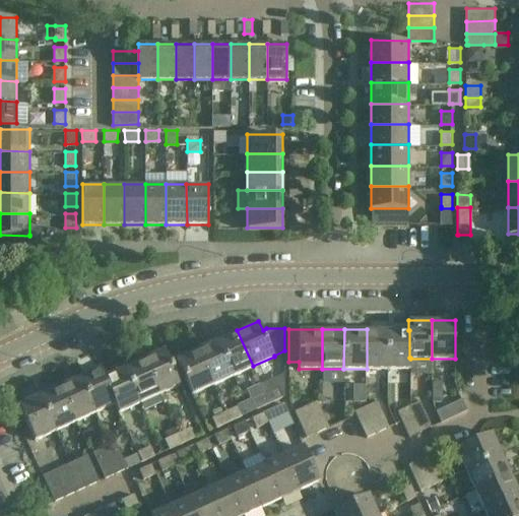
[(388,369),(388,329),(367,329),(367,369),(388,369)]
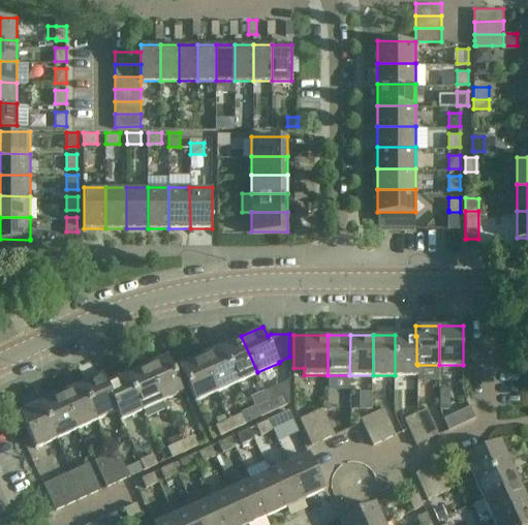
[(395,335),(395,375),(418,375),(417,365),(417,364),(416,364),(416,336),(415,336),(395,335)]
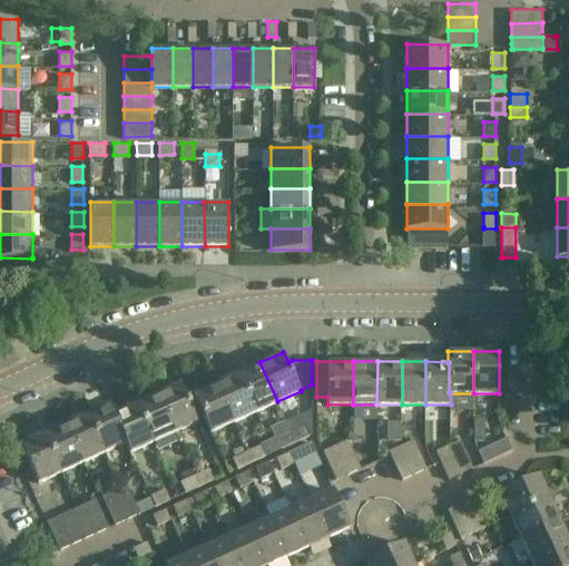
[(277,401),(260,362),(238,372),(256,411),(277,401)]
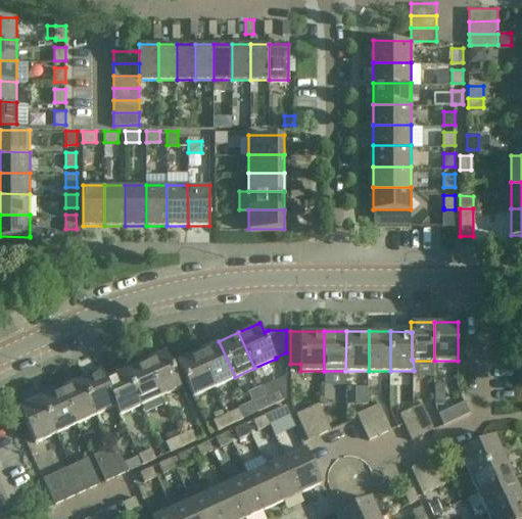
[(235,377),(219,341),(198,350),(214,386),(235,377)]
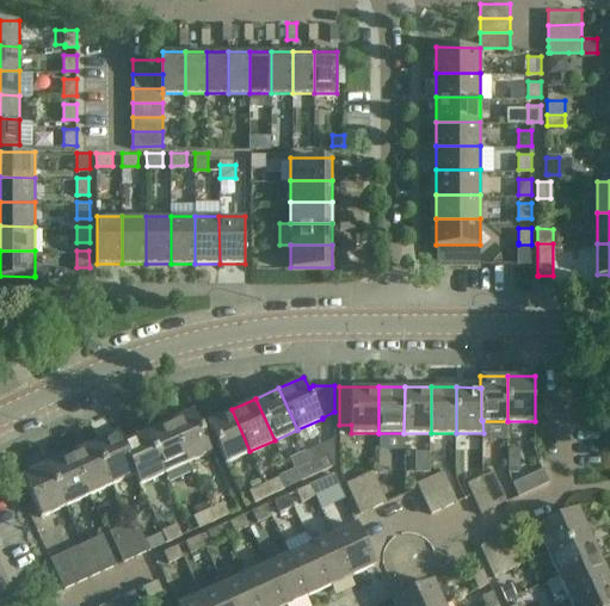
[(170,420),(189,462),(213,450),(193,408),(170,420)]
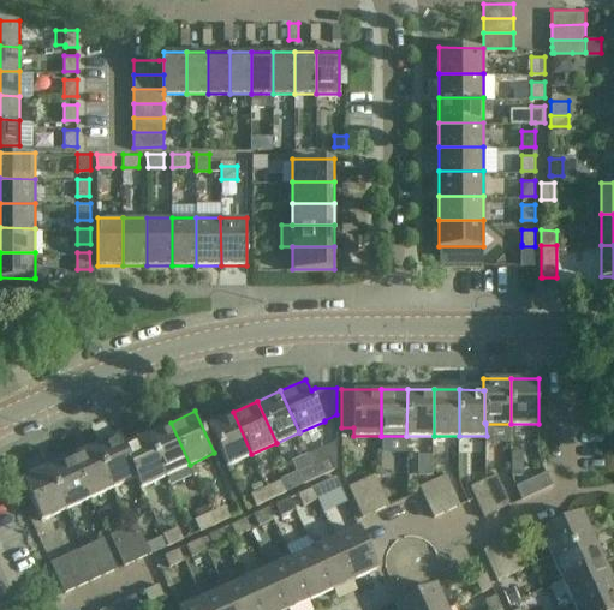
[(251,454),(233,412),(208,423),(227,465),(251,454)]
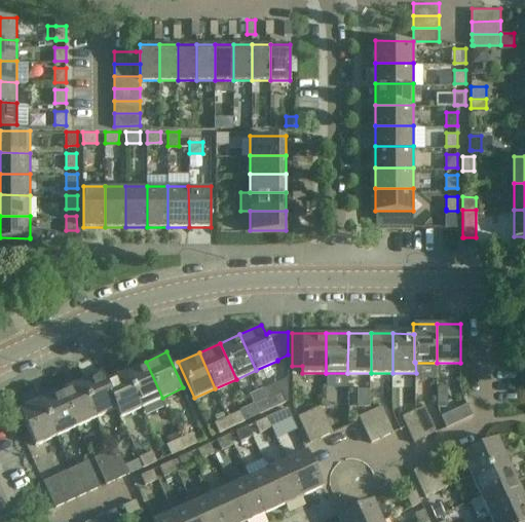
[(162,398),(146,362),(125,371),(142,407),(162,398)]
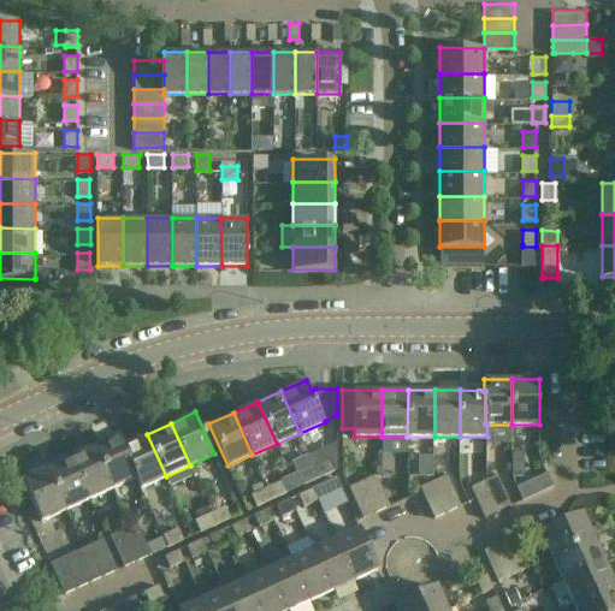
[(95,445),(114,487),(136,478),(137,476),(136,475),(137,475),(124,445),(125,444),(120,434),(95,445)]
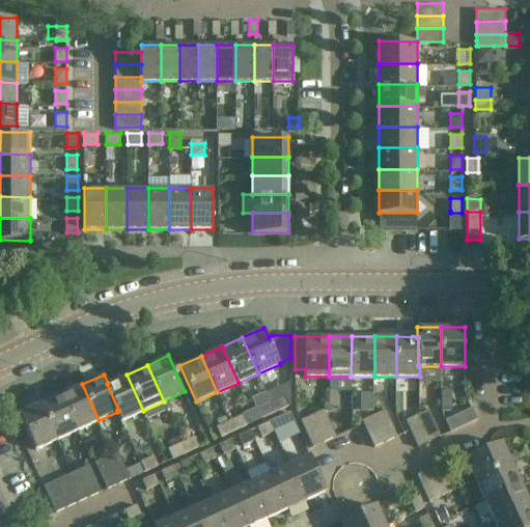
[(127,375),(108,383),(107,384),(118,410),(117,410),(118,411),(117,412),(121,420),(143,411),(127,375)]
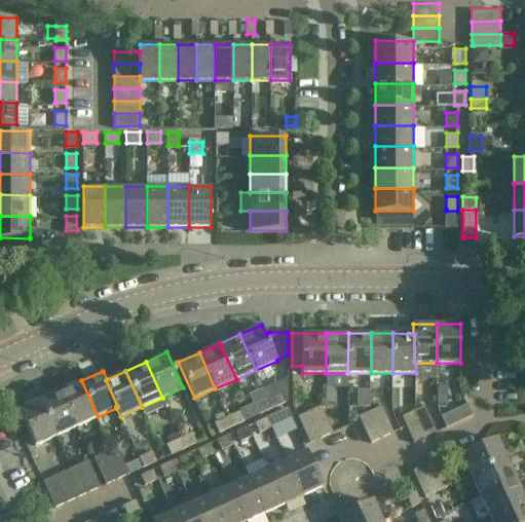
[(61,389),(77,425),(98,416),(81,380),(61,389)]
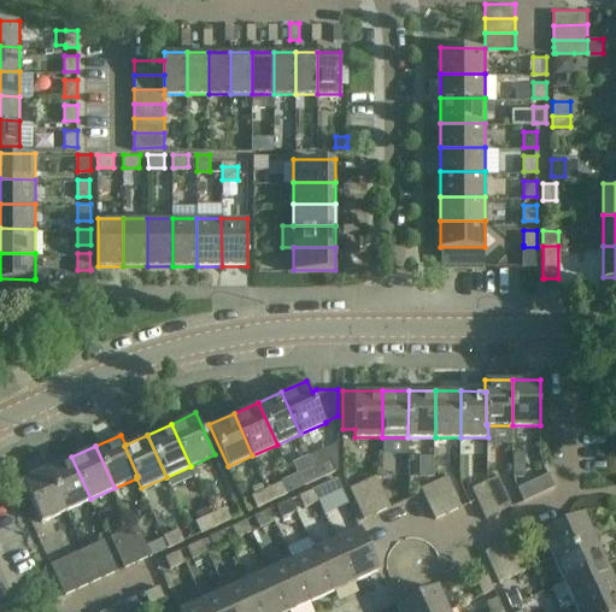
[(91,499),(71,457),(48,468),(66,510),(91,499)]
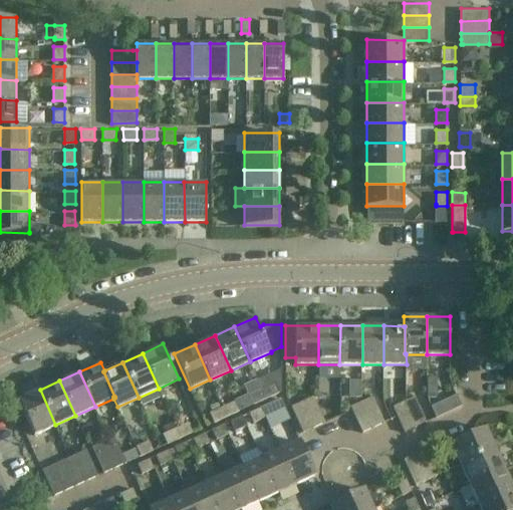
[(261,388),(266,397),(279,391),(275,381),(261,388)]
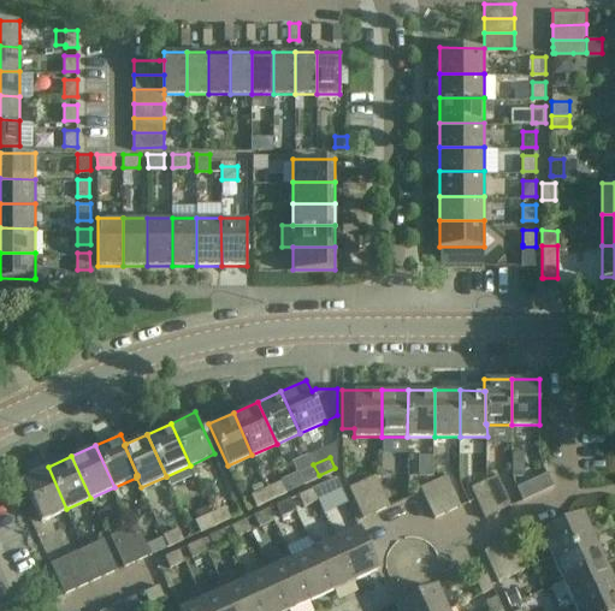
[(319,475),(313,464),(299,470),(303,482),(319,475)]
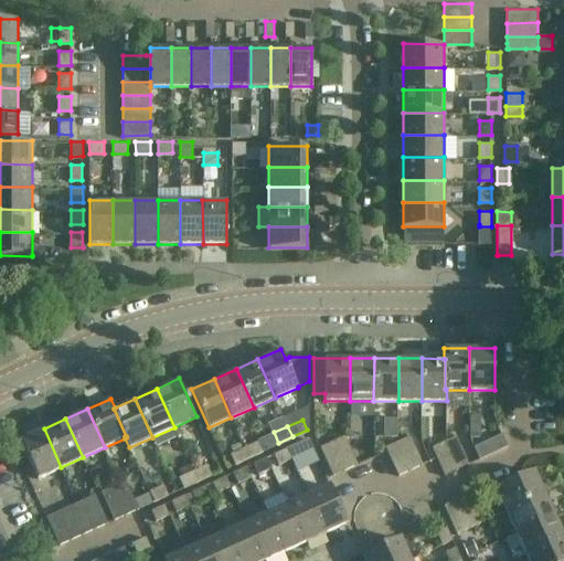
[(61,467),(44,429),(21,438),(39,477),(61,467)]
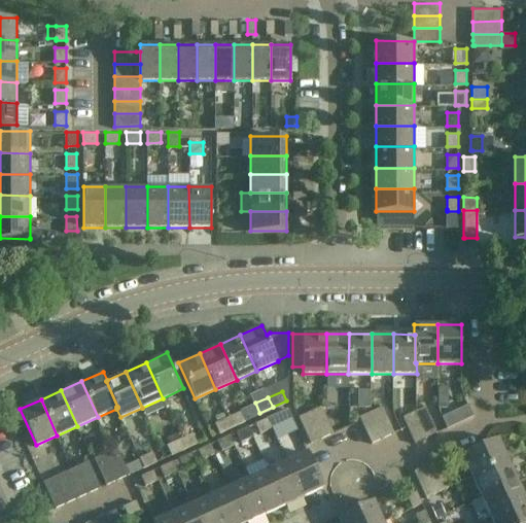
[(442,415),(447,426),(474,415),(468,403),(442,415)]
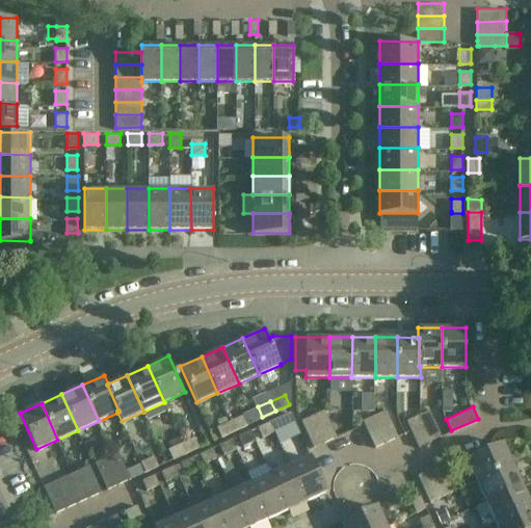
[(313,414),(325,441),(337,436),(324,408),(313,414)]
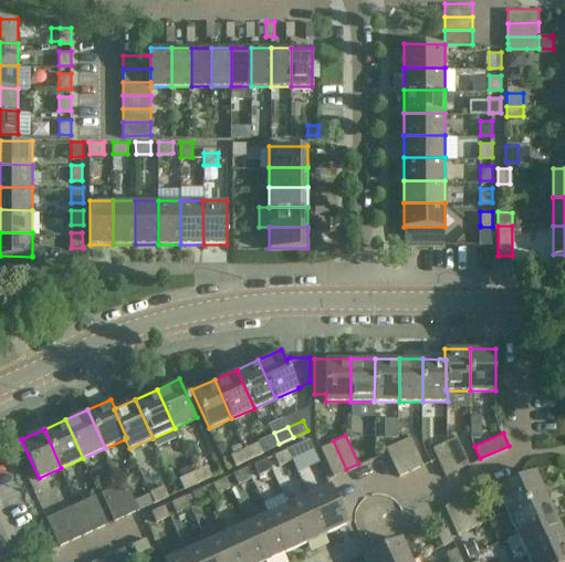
[(398,440),(411,469),(424,464),(411,435),(398,440)]
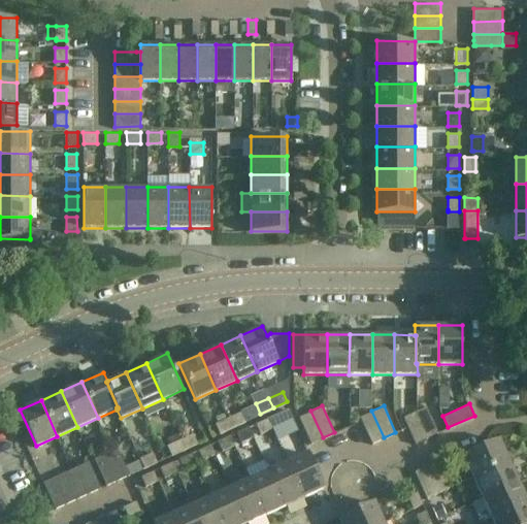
[(414,412),(427,437),(438,432),(426,405),(414,412)]
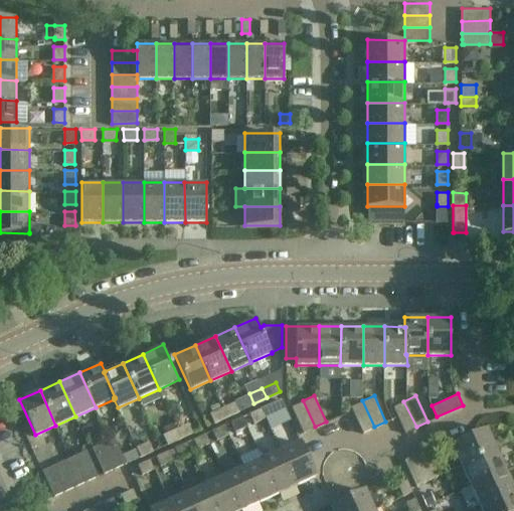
[(269,403),(274,412),(286,407),(282,397),(269,403)]
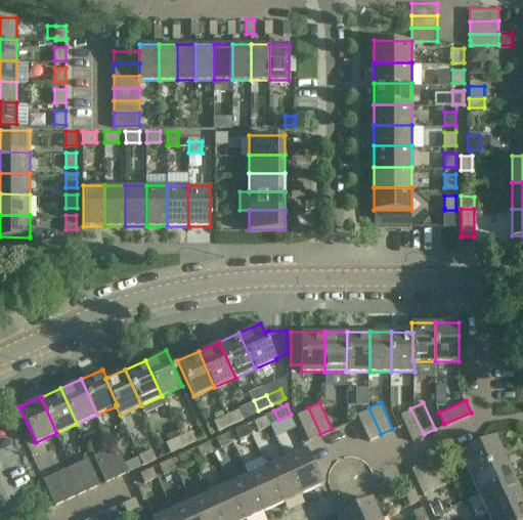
[(226,414),(230,423),(245,417),(240,407),(226,414)]
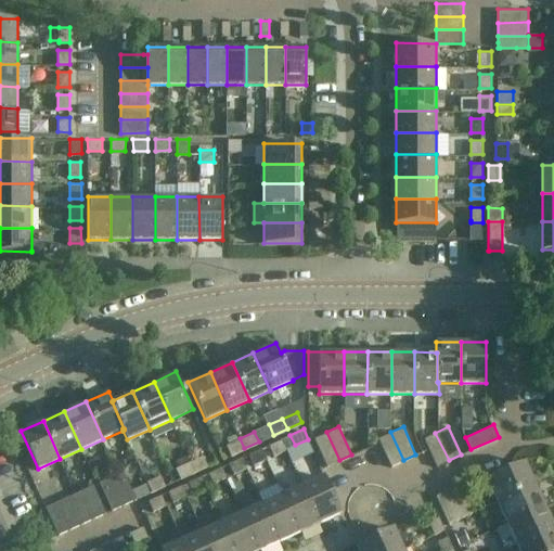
[(314,437),(327,465),(339,460),(326,432),(314,437)]
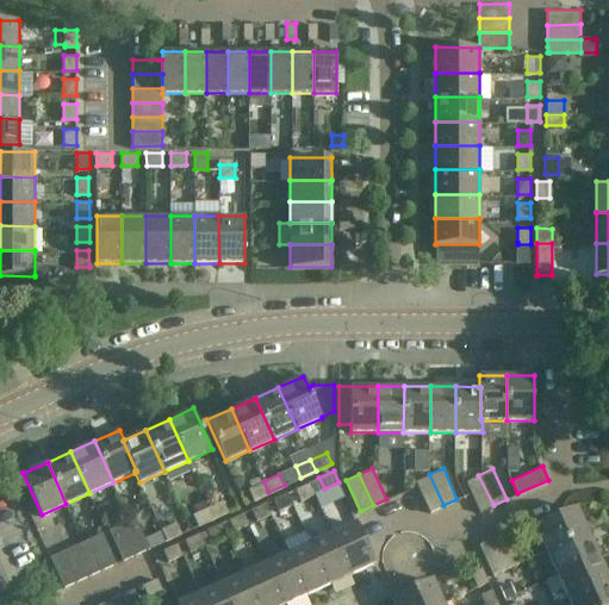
[(416,480),(430,511),(443,505),(429,474),(416,480)]
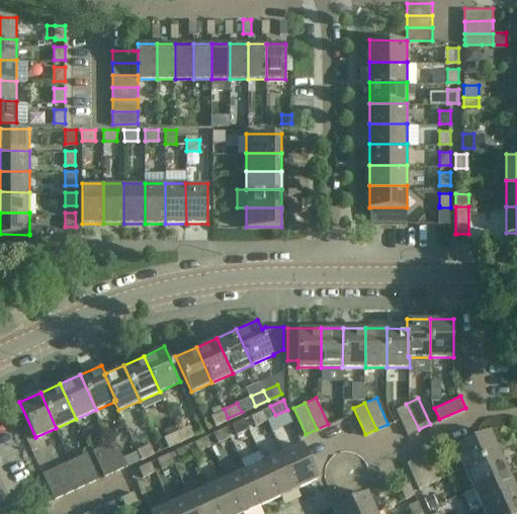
[(396,408),(401,418),(408,434),(419,429),(406,404),(396,408)]
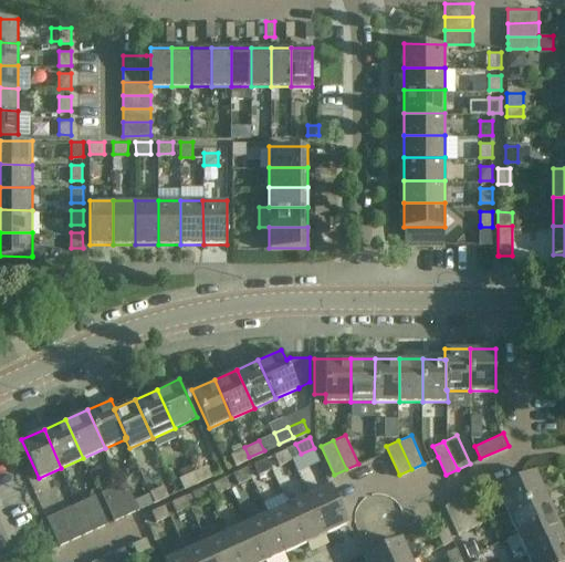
[(249,457),(244,447),(231,453),(236,464),(249,457)]
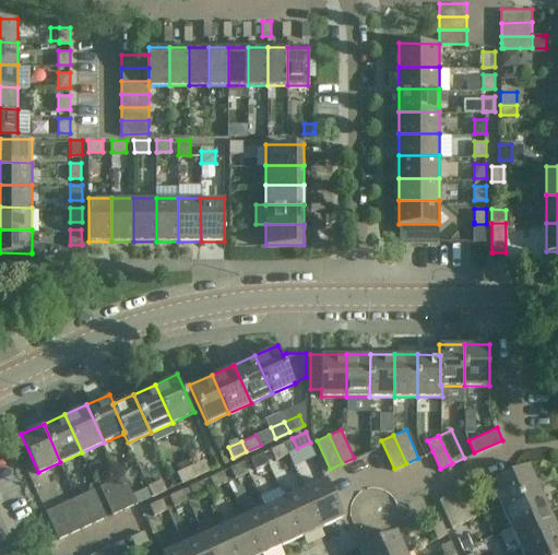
[(271,447),(275,458),(289,452),(284,441),(271,447)]
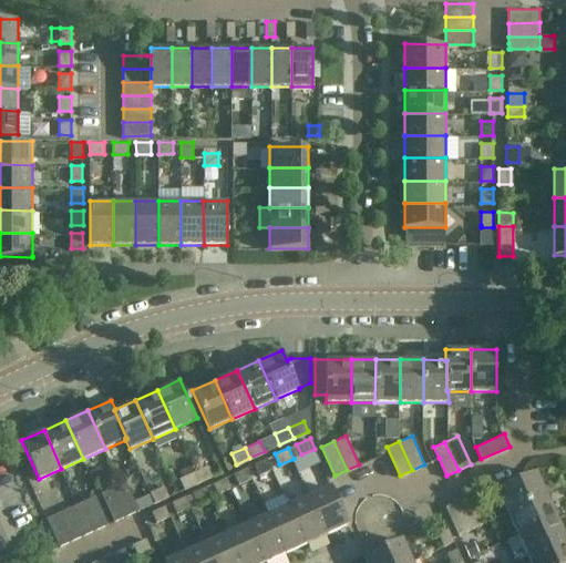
[(255,463),(259,473),(273,468),(268,457),(255,463)]
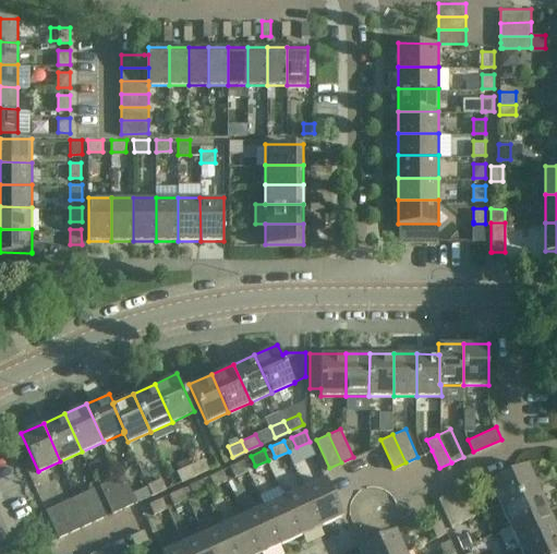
[(189,465),(194,474),(209,467),(205,457),(189,465)]
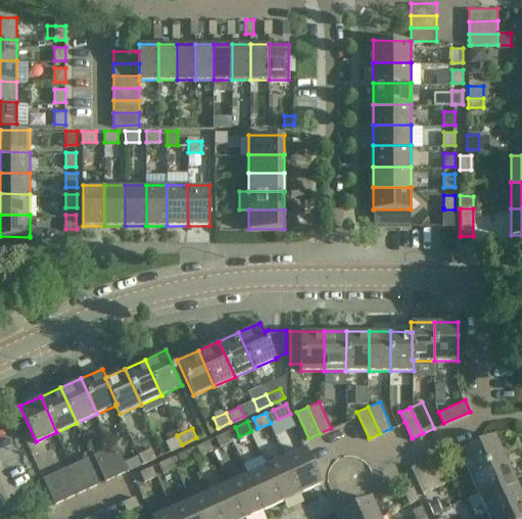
[(216,435),(221,445),(233,440),(228,430),(216,435)]
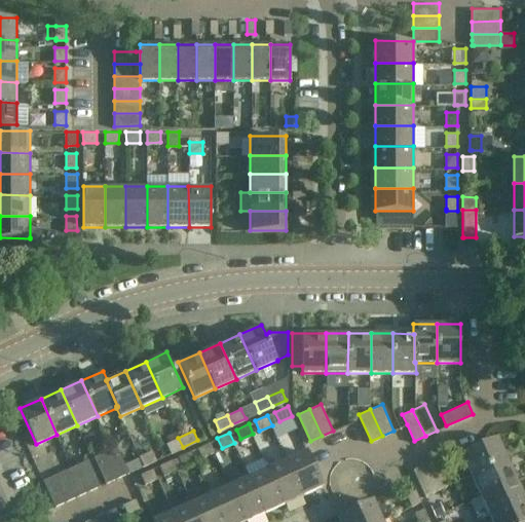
[(471,474),(507,457),(497,437),(461,452),(471,474)]
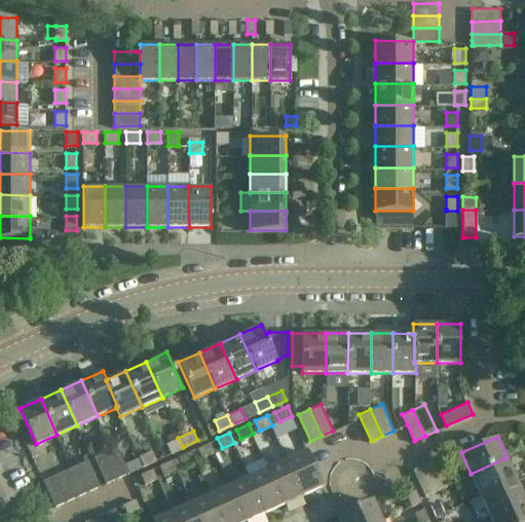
[(183,447),(178,438),(166,443),(171,452),(183,447)]
